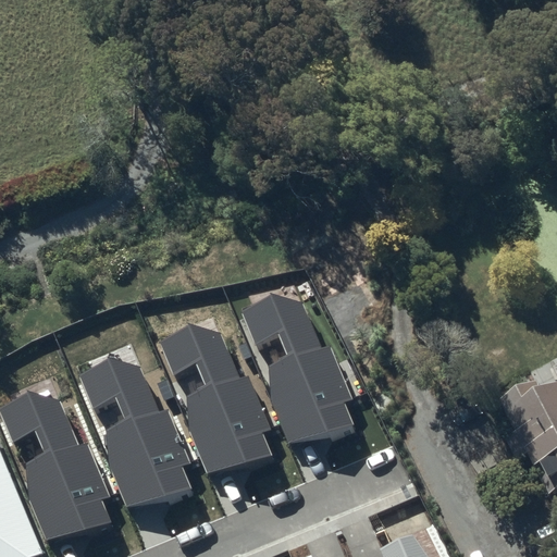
[(271,294),(244,314),(257,346),(277,335),(287,355),(270,364),(273,404),(289,442),(355,425),(344,403),(353,399),(330,345),(320,347),(302,302),(271,294)]
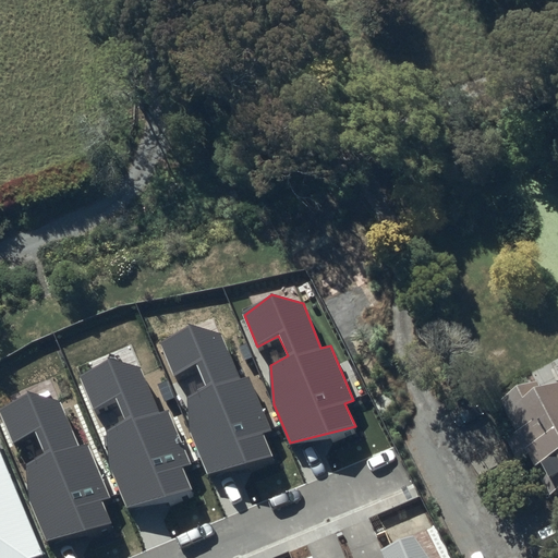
[(191,324),(162,346),(177,377),(197,365),(206,386),(190,396),(192,434),(208,473),(274,456),(263,433),(273,429),(250,376),(240,378),(221,332),(191,324)]
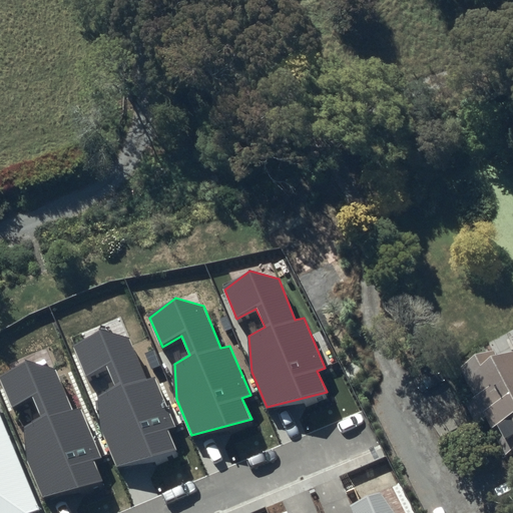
[(99,330),(74,349),(86,378),(105,368),(114,386),(98,395),(101,430),(116,466),(176,450),(166,429),(174,427),(153,377),(144,379),(128,337),(99,330)]
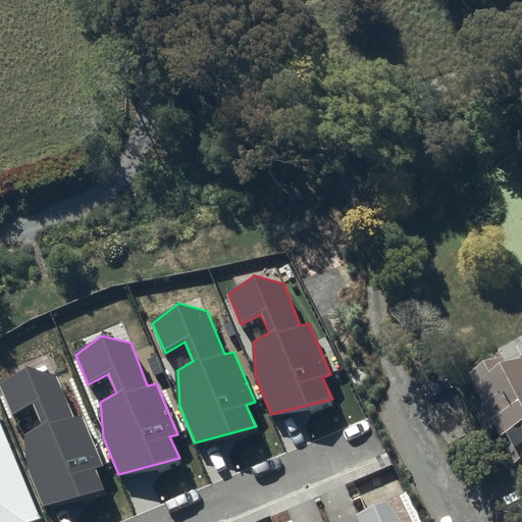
[(481,418),(490,435),(496,433),(503,450),(509,447),(521,474),(521,473),(521,369),(510,376),(505,366),(471,382),(487,415),(481,418)]
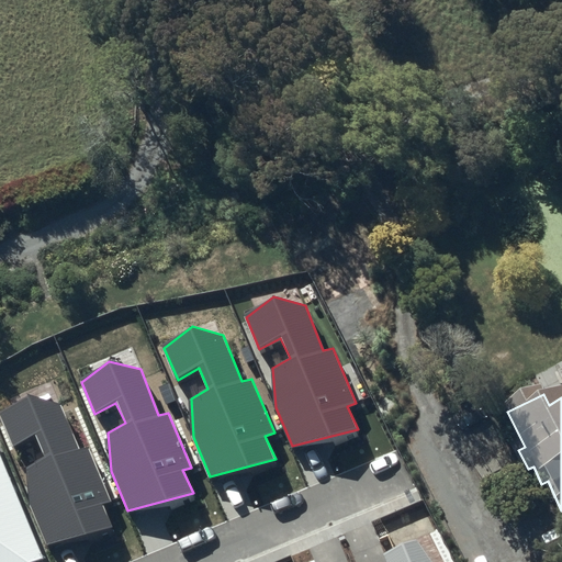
[(29,395),(1,417),(14,449),(35,437),(45,458),(27,467),(31,506),(47,544),(113,528),(102,505),(111,502),(88,448),(78,450),(60,404),(29,395)]
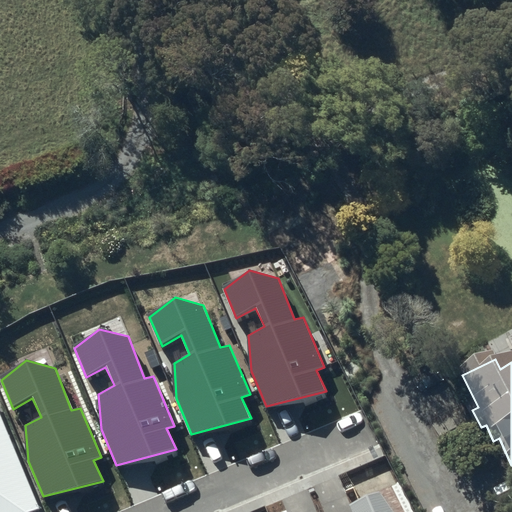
[(0,511),(34,511),(38,510),(0,419),(0,511)]
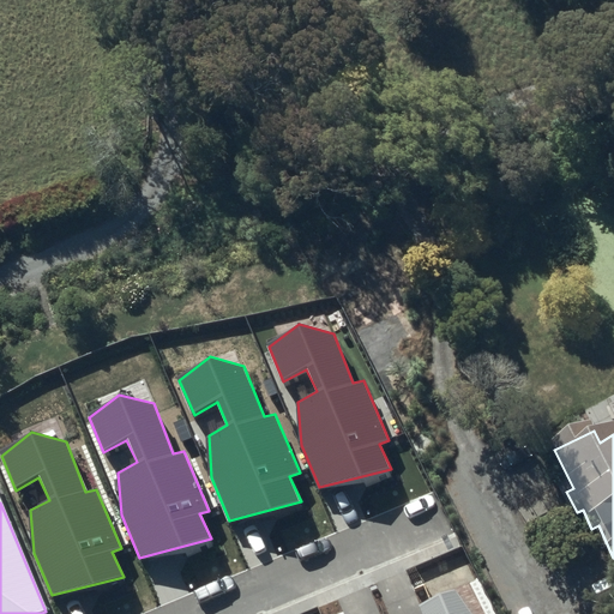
[(423,613),(470,613),(455,590),(420,605),(423,613)]
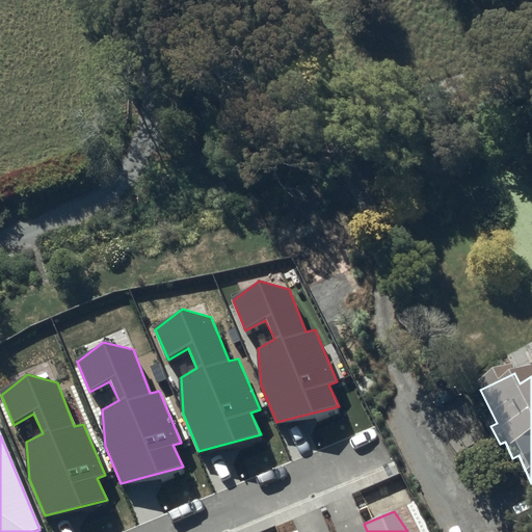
All buildings are outlined.
